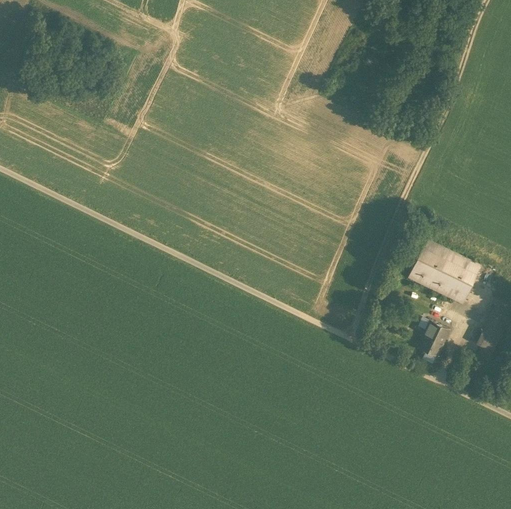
[(481,266),(427,240),(409,277),(463,304),(481,266)]
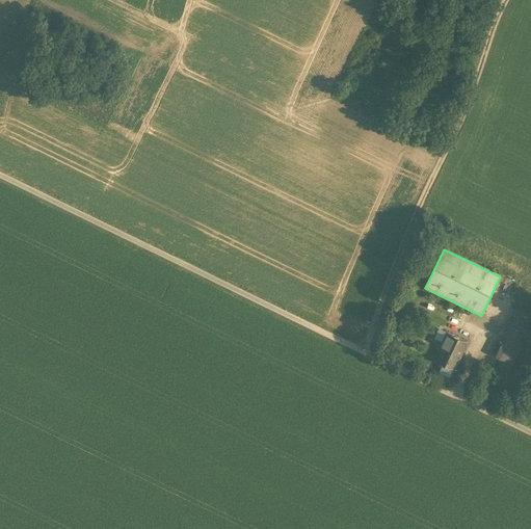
[(530,317),(518,311),(501,345),(519,353),(530,325),(530,317)]
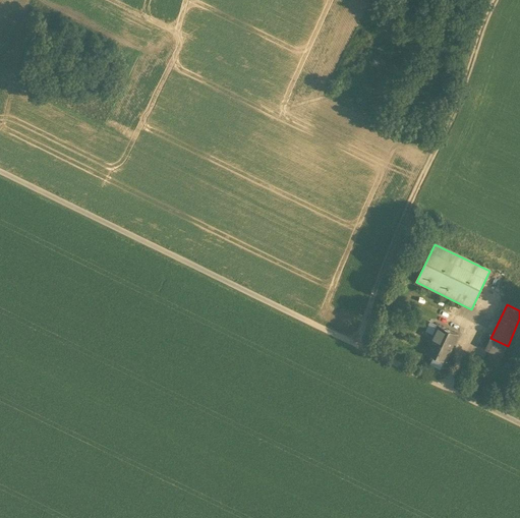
[(424,333),(434,337),(438,328),(428,324),(424,333)]
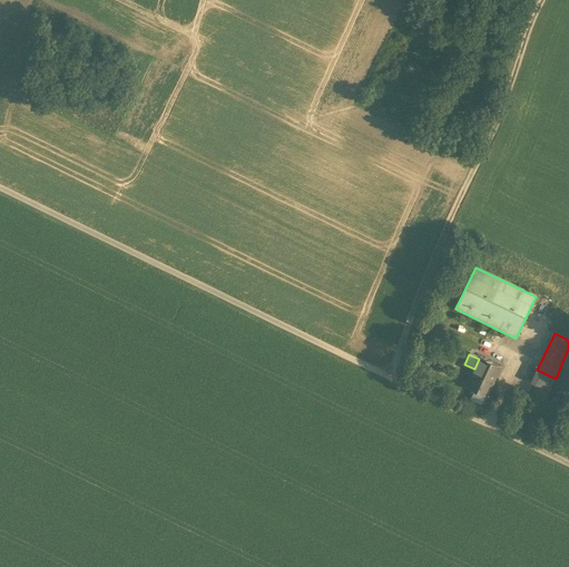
[(501,369),(480,358),(479,359),(474,369),(466,387),(476,391),(477,389),(488,393),(486,397),(487,397),(501,369)]
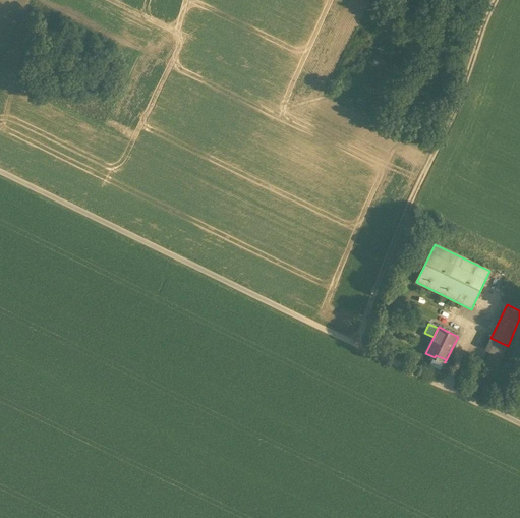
[(387,336),(382,334),(379,341),(384,343),(387,336)]
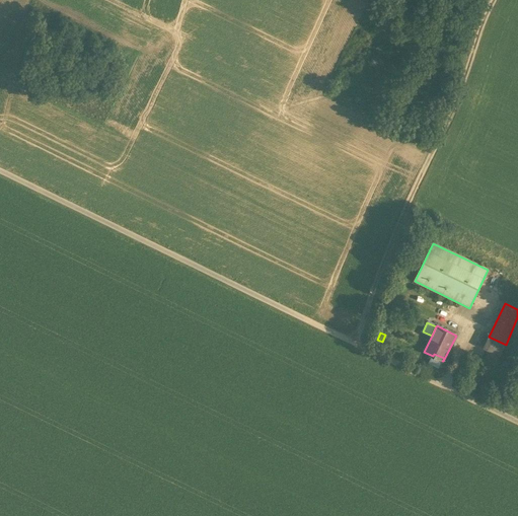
[(506,345),(489,337),(484,349),(500,357),(506,345)]
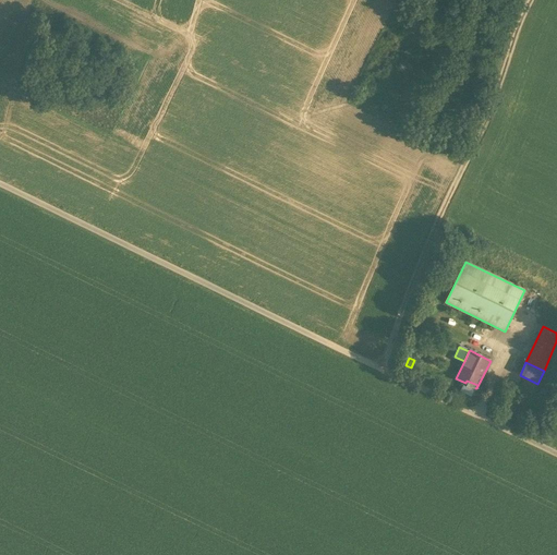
[(536,384),(527,379),(524,385),(534,389),(536,384)]
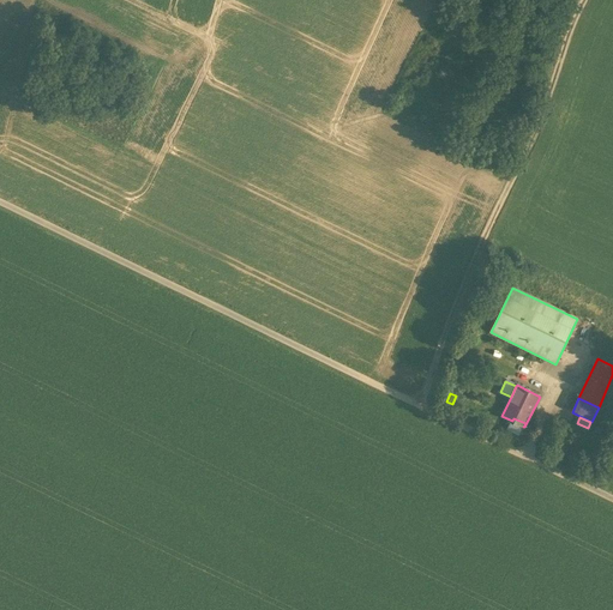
[(526,423),(514,418),(512,421),(508,430),(520,435),(524,427),(523,427),(526,423)]
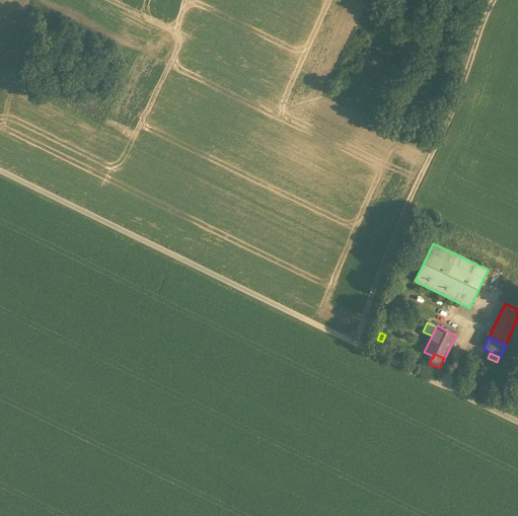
[(497,362),(488,358),(485,363),(495,367),(497,362)]
